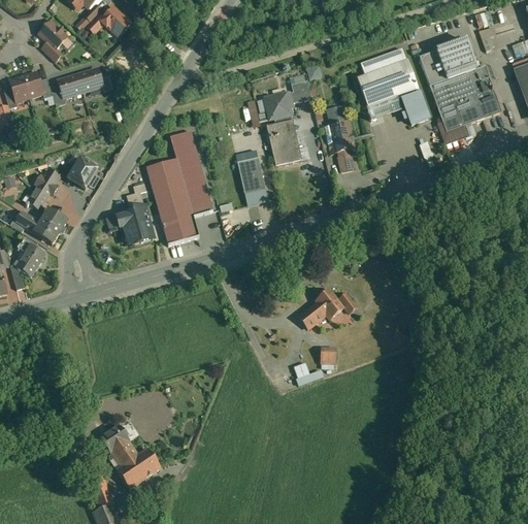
[(96,3),(85,14),(90,21),(98,11),(101,8),(96,3)]
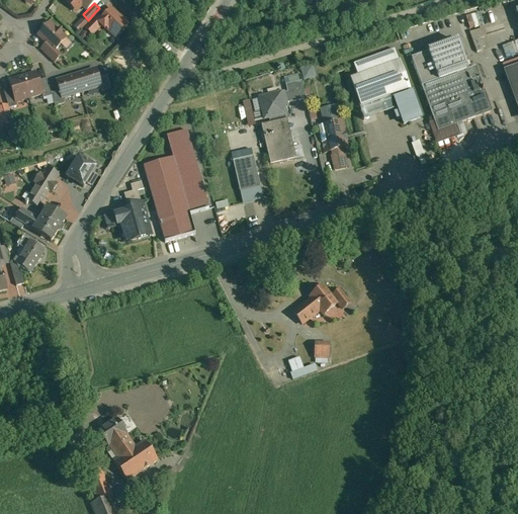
[(102,16),(99,19),(102,21),(100,23),(104,26),(105,25),(115,34),(127,21),(112,6),(102,16)]
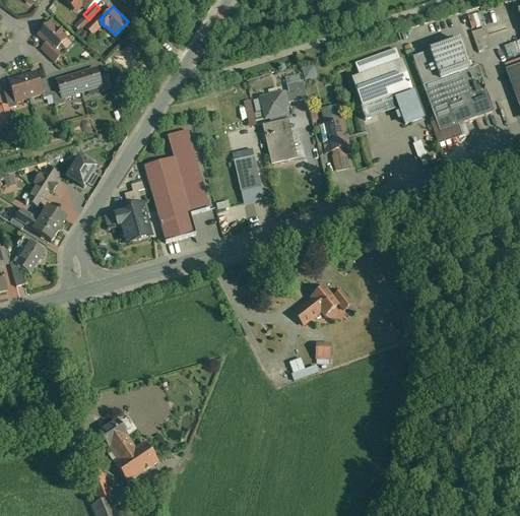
[(519,15),(519,62),(505,68),(519,109),(519,7),(517,8),(519,15)]
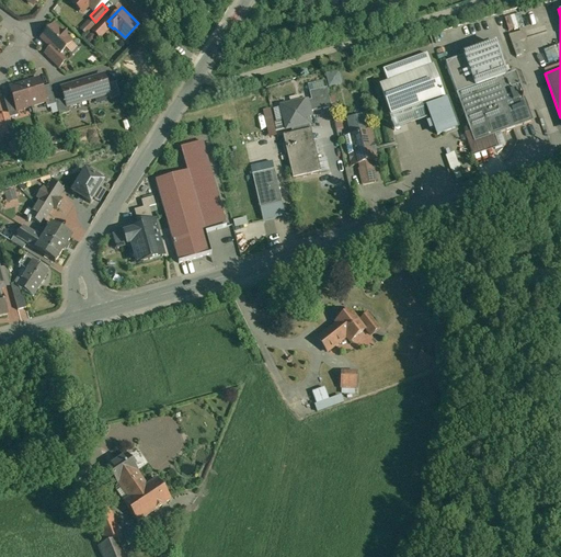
[(95,22),(92,26),(93,27),(92,29),(100,35),(109,25),(111,23),(107,21),(111,18),(104,12),(95,22)]
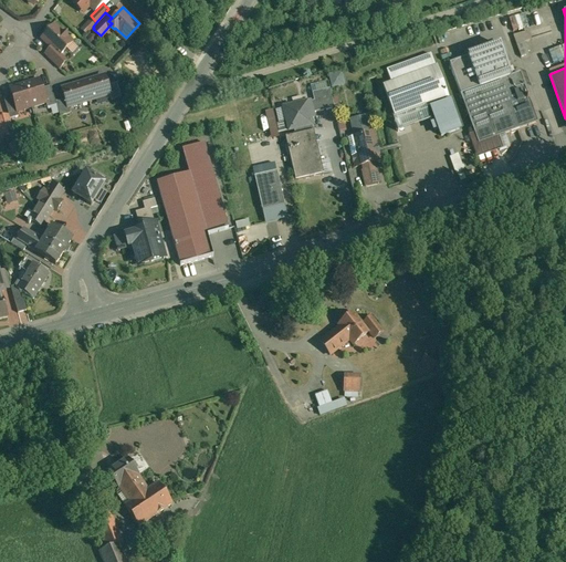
[(64,31),(55,22),(42,35),(51,44),(60,52),(73,39),(67,33),(67,30),(64,31)]
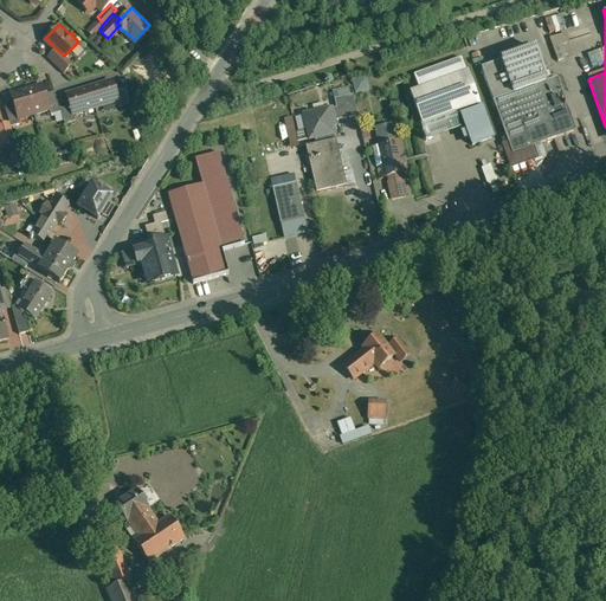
[(566,30),(549,34),(558,58),(566,55),(561,41),(568,39),(566,30)]
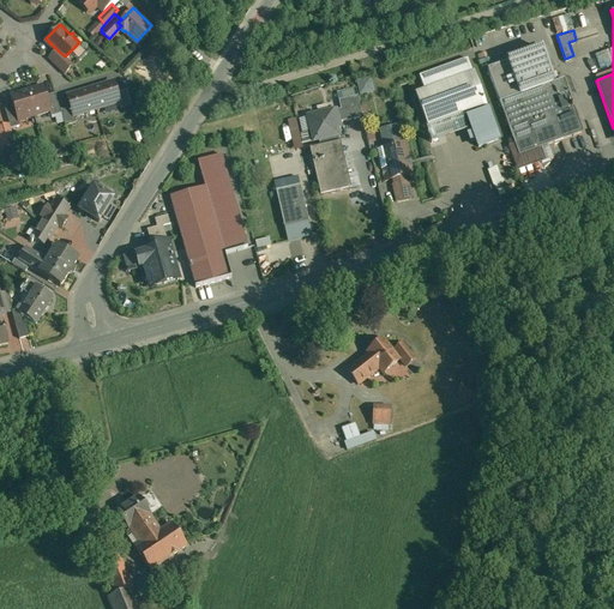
[(487,65),(518,152),(583,130),(564,76),(555,79),(542,44),(506,56),(506,58),(487,65)]
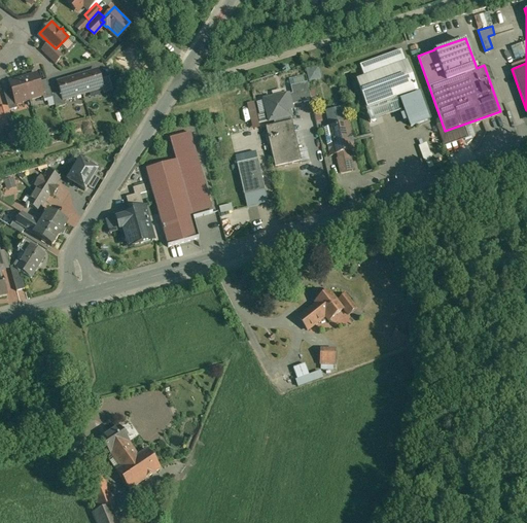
[(56,48),(47,41),(42,47),(56,61),(62,54),(56,48)]
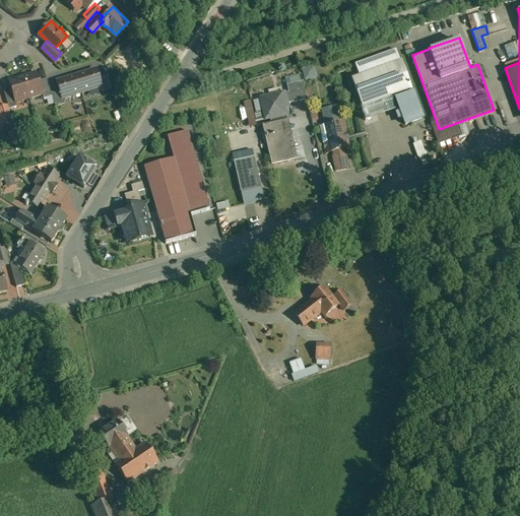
[(361,105),(366,118),(397,106),(404,124),(425,117),(414,89),(412,89),(401,57),(399,58),(396,46),(354,61),(359,72),(351,75),(363,105),(361,105)]
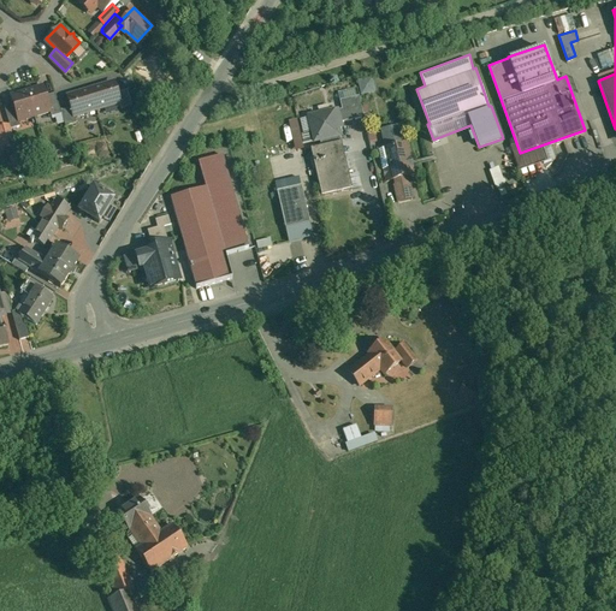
[(372,75),(357,78),(361,93),(375,89),(372,75)]
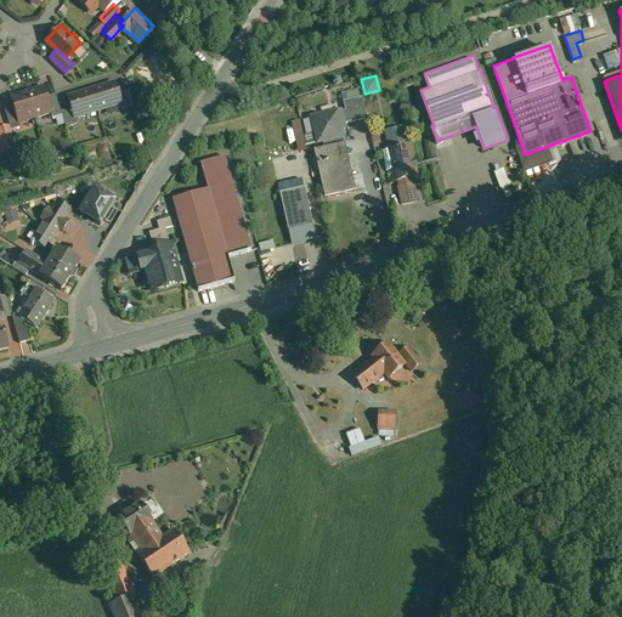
[(114,80),(68,94),(72,105),(74,114),(75,114),(120,101),(120,100),(118,91),(114,80)]
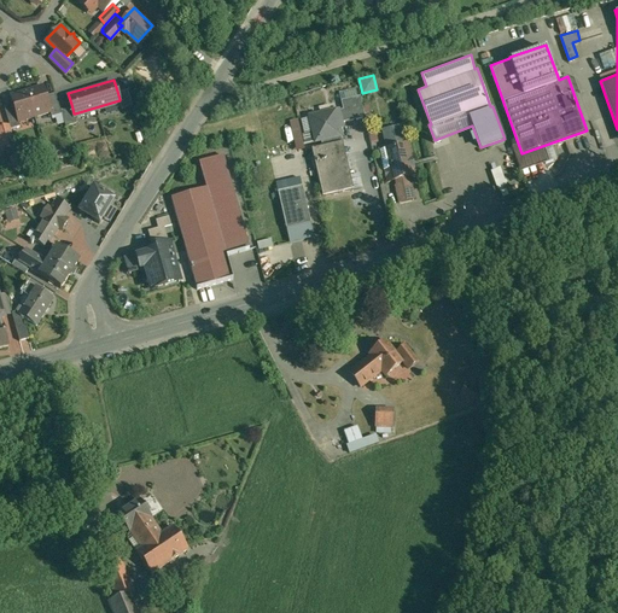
[(44,83),(27,88),(34,114),(50,109),(51,109),(46,93),(44,83)]
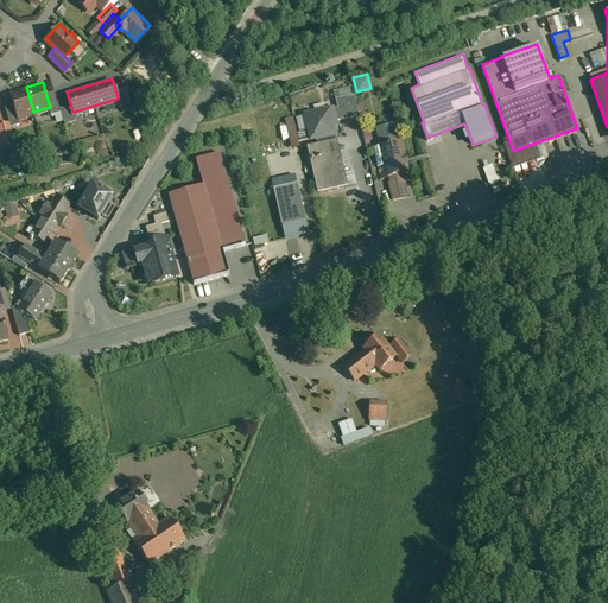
[(126,86),(115,89),(118,97),(118,99),(119,105),(131,101),(126,86)]
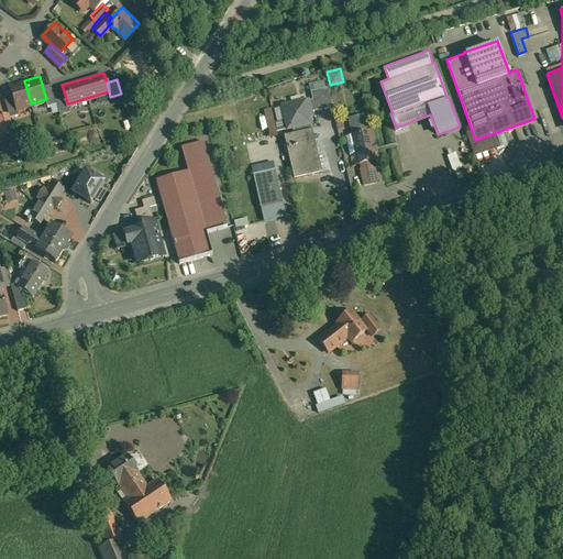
[(24,80),(10,86),(12,94),(17,108),(18,108),(31,103),(24,80)]
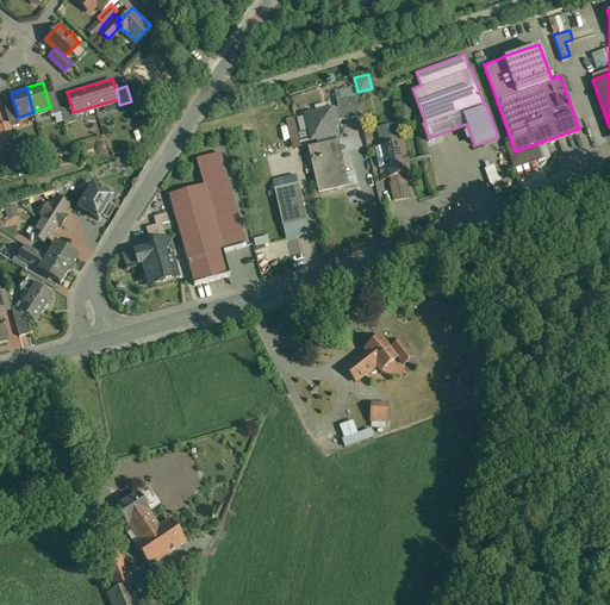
[(55,89),(45,92),(50,107),(49,107),(51,112),(61,110),(60,106),(55,89)]
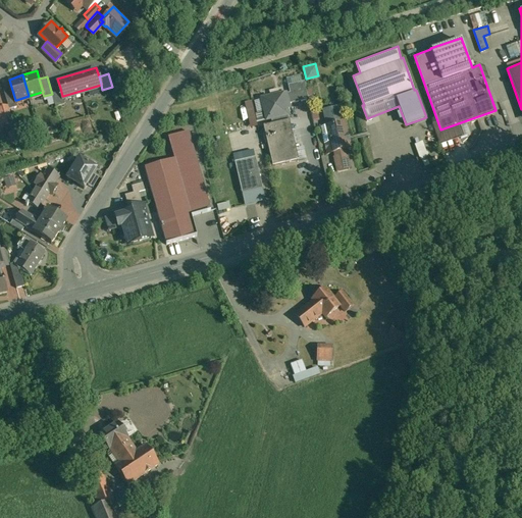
[(309,97),(305,78),(288,82),(290,90),(288,90),(288,88),(260,95),(265,118),(271,117),(272,121),(264,123),(272,163),(298,157),(290,117),(289,118),(288,113),(290,113),(289,106),(292,106),(291,101),(309,97)]
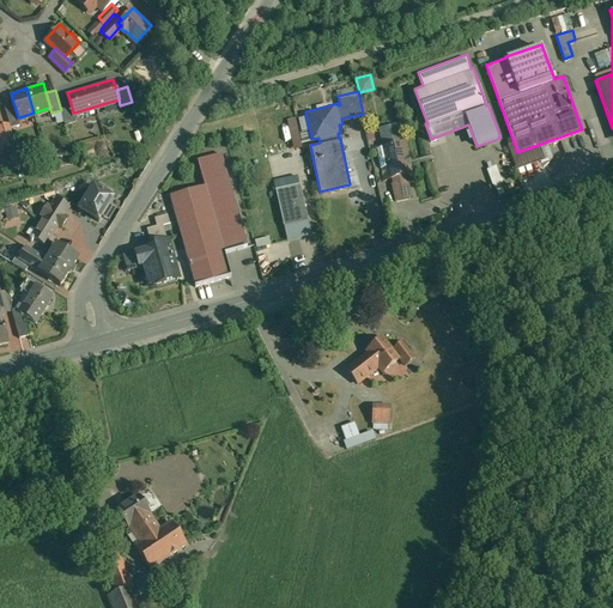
[(13,102),(5,104),(10,122),(11,125),(20,122),(19,117),(18,117),(13,102)]
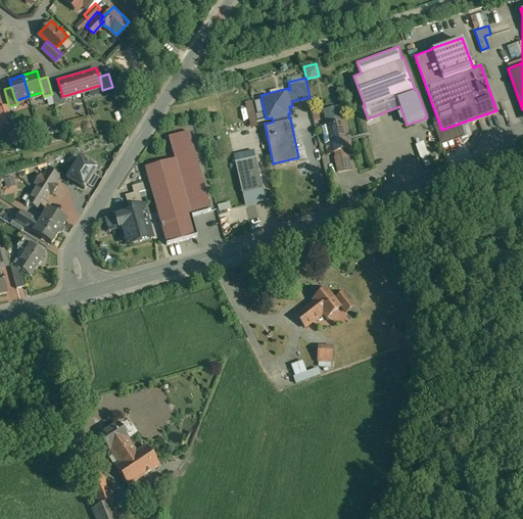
[(60,88),(51,91),(52,94),(55,104),(64,101),(63,96),(62,96),(60,88)]
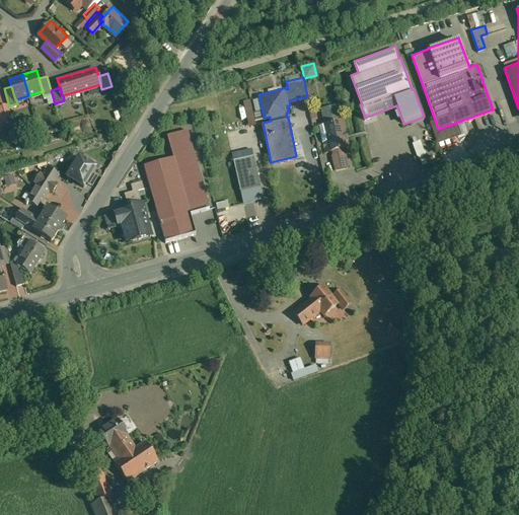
[(8,103),(0,105),(0,119),(1,124),(13,121),(9,105),(8,103)]
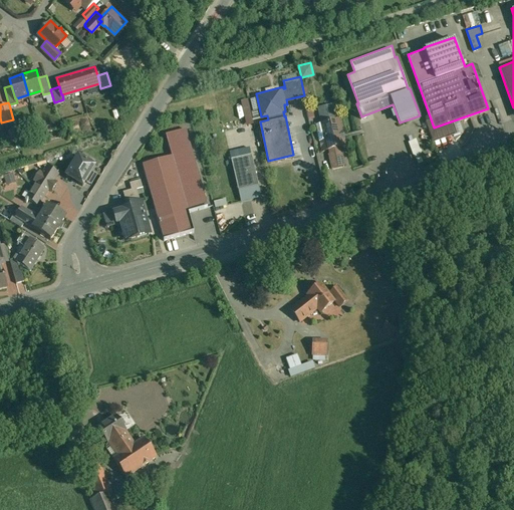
[(332,102),(320,105),(319,107),(322,120),(321,120),(322,129),(317,130),(319,139),(320,138),(323,148),(329,147),(340,144),(343,143),(337,117),(333,104),(332,102)]
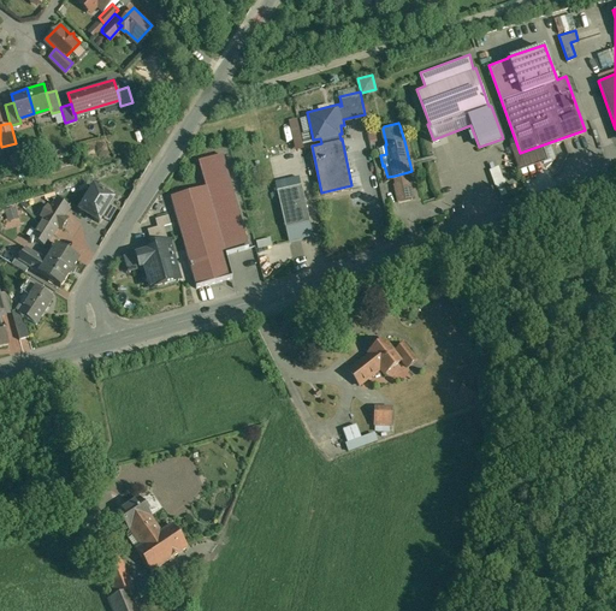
[(223,152),(199,158),(206,184),(171,194),(196,285),(232,274),(226,251),(249,244),(223,152)]
